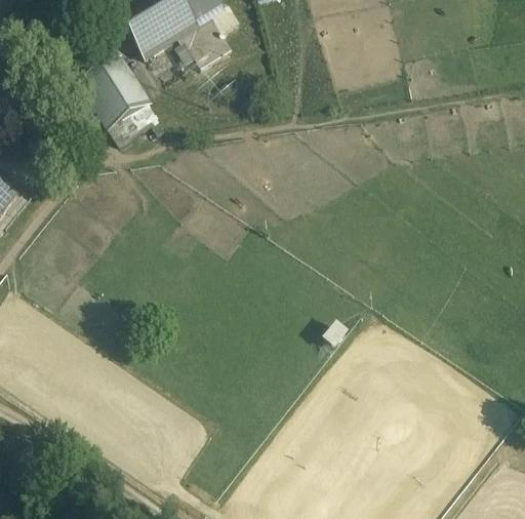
[(129,0),(126,2),(113,10),(134,45),(144,60),(180,37),(211,18),(224,10),(217,0),(129,0)]
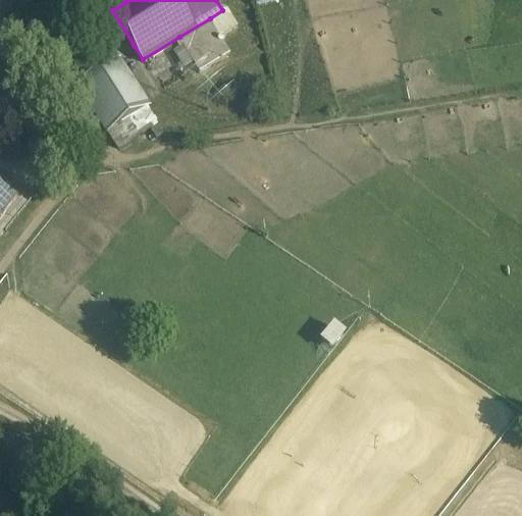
[(230,51),(210,18),(179,37),(199,68),(230,51)]
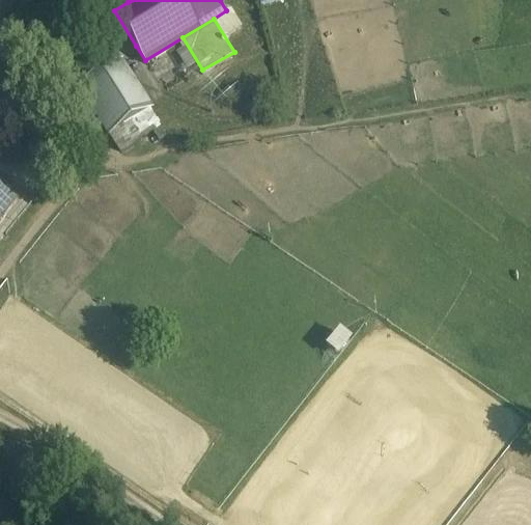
[(132,75),(120,57),(79,82),(110,130),(122,121),(149,105),(151,104),(134,78),(135,78),(132,75)]
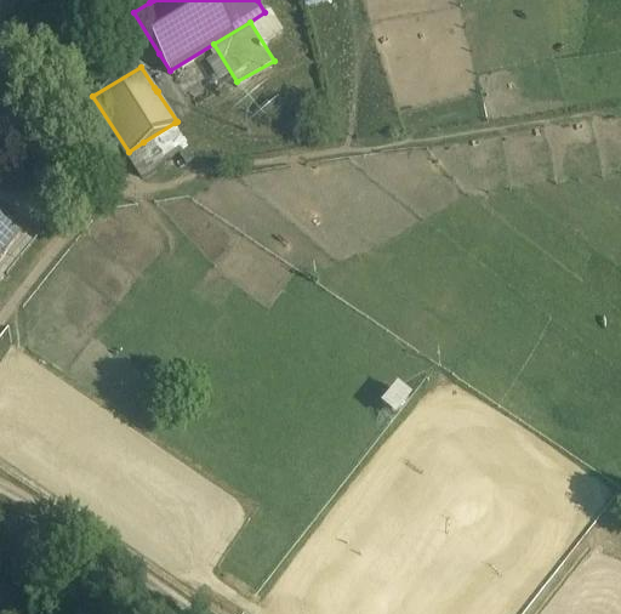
[(175,123),(143,142),(154,160),(155,161),(187,142),(175,123)]
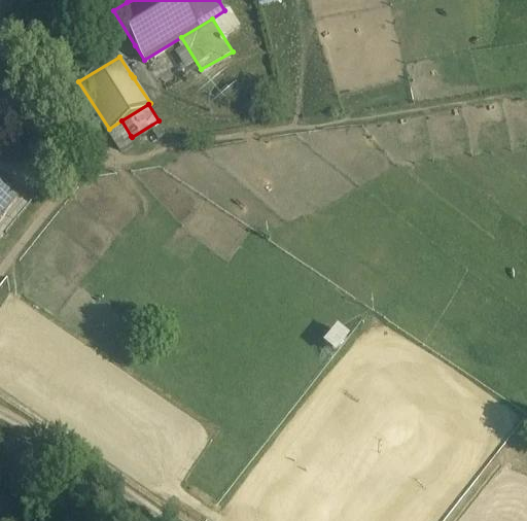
[(0,179),(0,207),(3,210),(16,194),(0,179)]
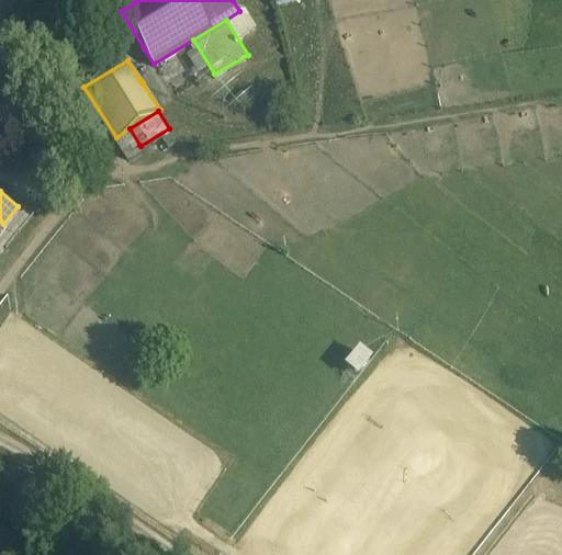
[(362,371),(375,351),(361,342),(348,362),(362,371)]
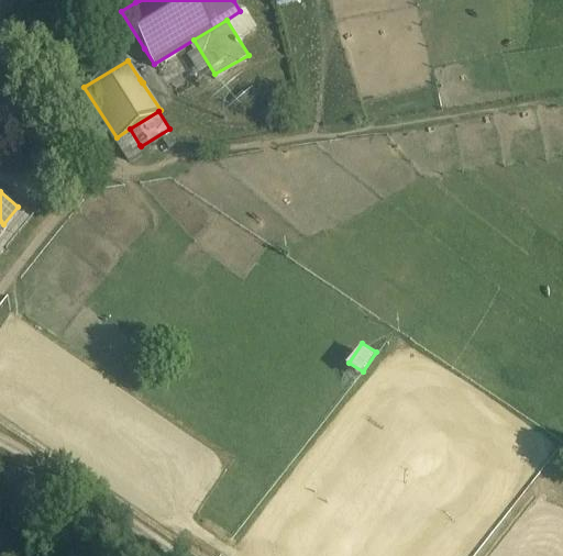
All buildings are outlined.
